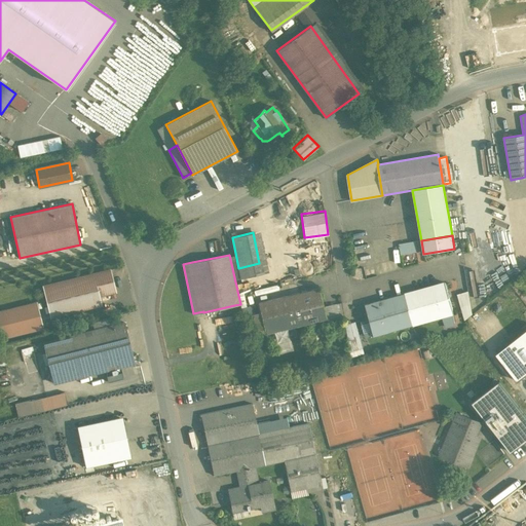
[(110,269),(43,287),(50,316),(101,304),(99,295),(116,291),(110,269)]
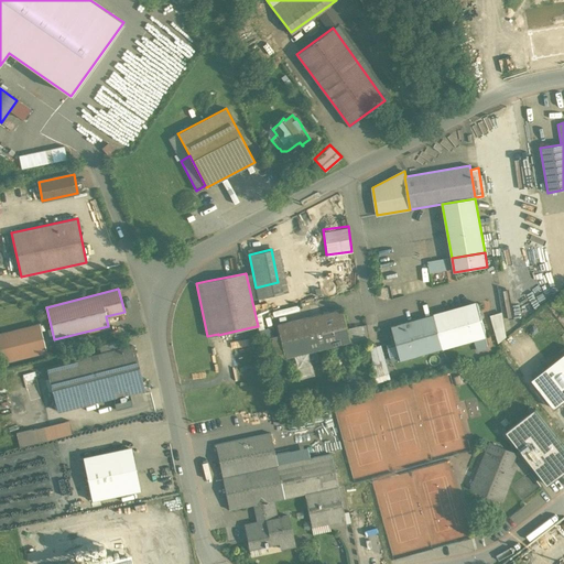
[(477,303),(435,315),(444,347),(486,335),(477,303)]
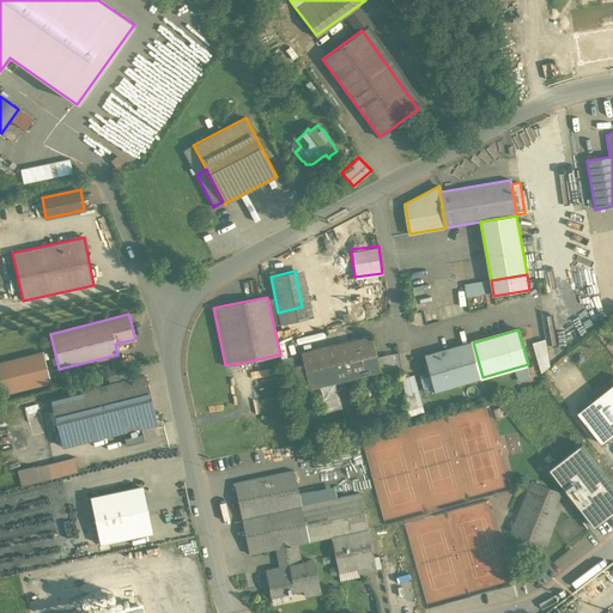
[(554,353),(566,351),(564,331),(545,333),(546,339),(535,340),(539,368),(557,365),(554,353)]
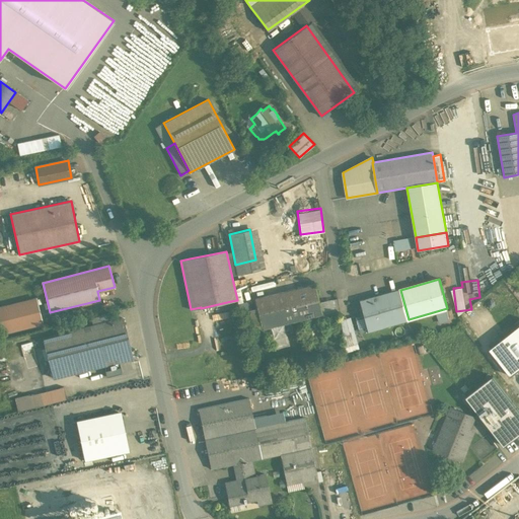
[(315,284),(256,299),(264,328),(322,314),(315,284)]
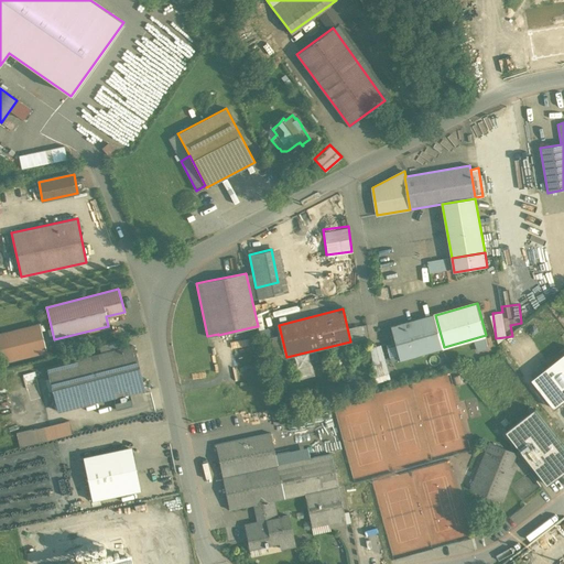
[(435,315),(402,324),(390,327),(399,359),(411,356),(444,347),(435,315)]
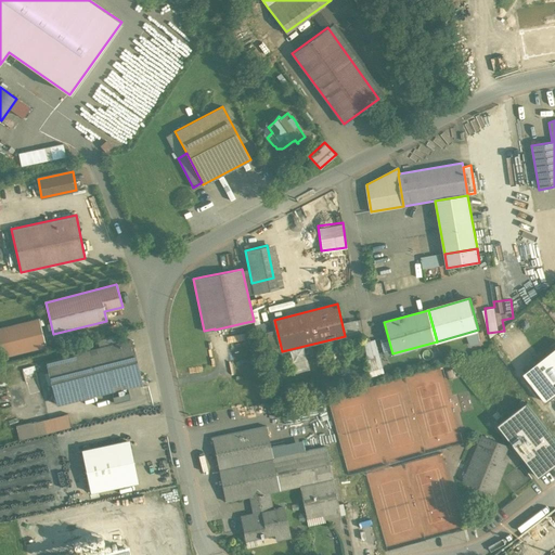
[(38,319),(0,328),(0,346),(2,356),(44,345),(38,319)]
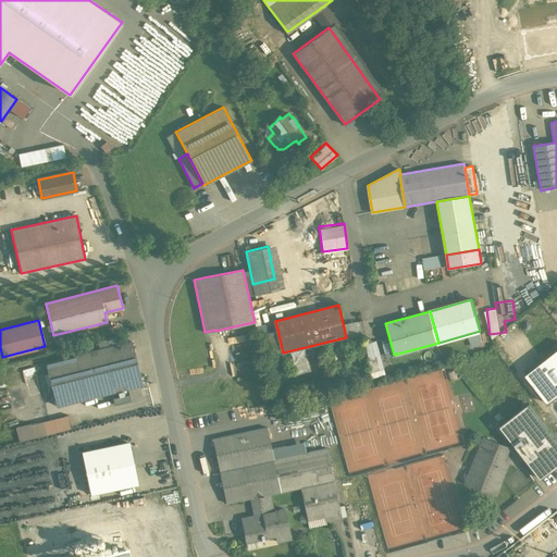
[(378,339),(366,342),(372,376),(384,374),(378,339)]
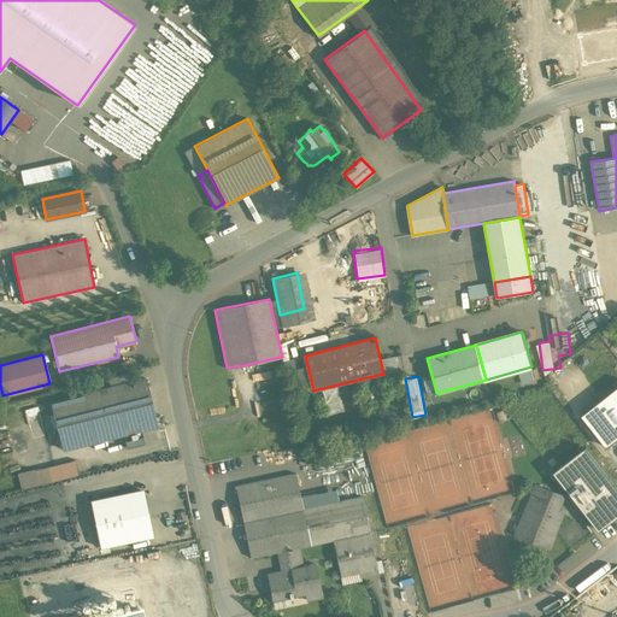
[(146,377),(51,401),(52,401),(64,448),(63,450),(158,425),(146,377)]
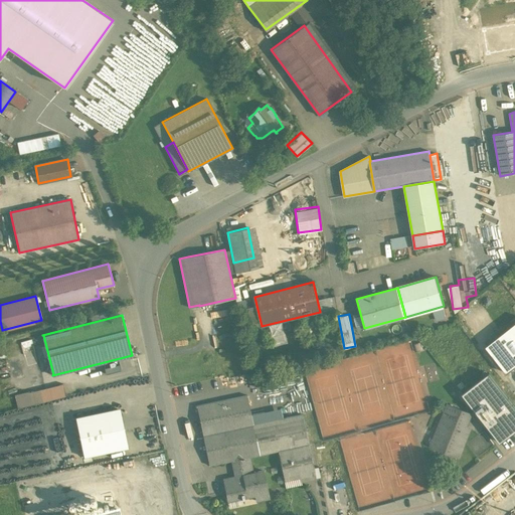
[(514,333),(503,343),(514,358),(514,333)]
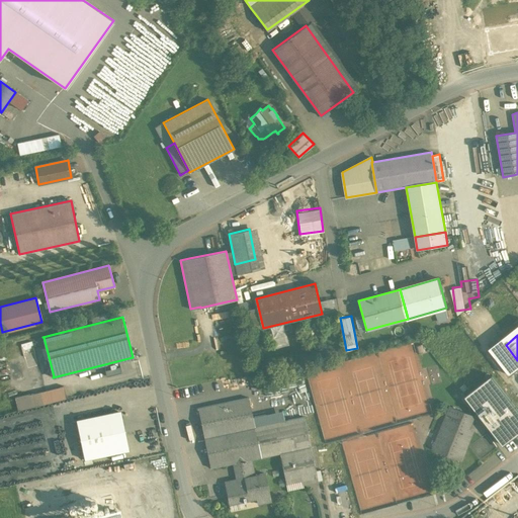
[(517,410),(492,376),(466,397),(503,443),(517,431),(517,410)]
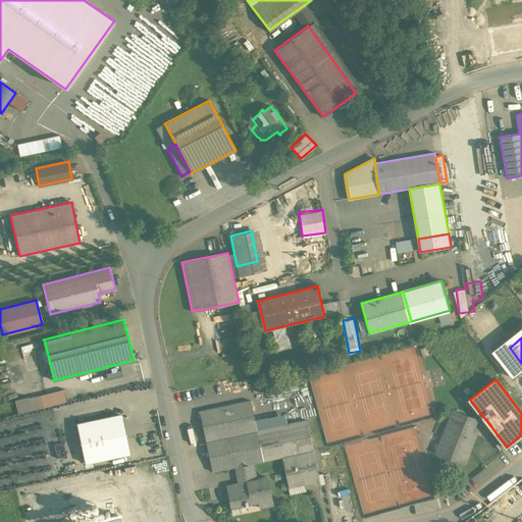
[(64,390),(15,401),(18,412),(66,401),(64,390)]
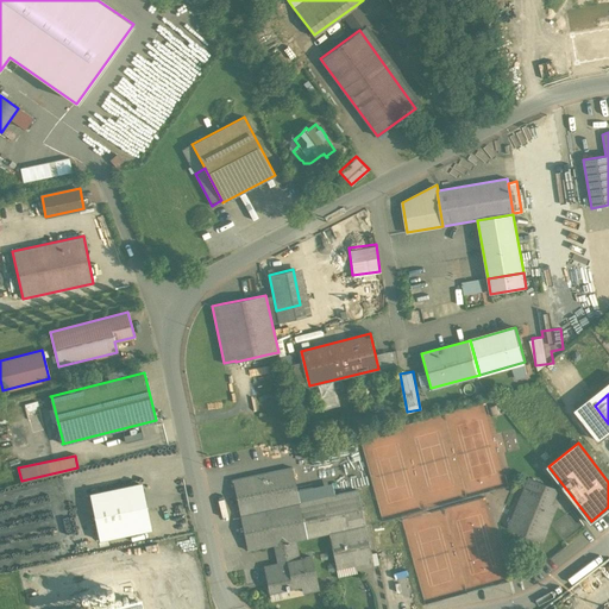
[(292,468),(233,479),(248,550),(276,545),(295,540),(307,538),(299,502),(292,468)]
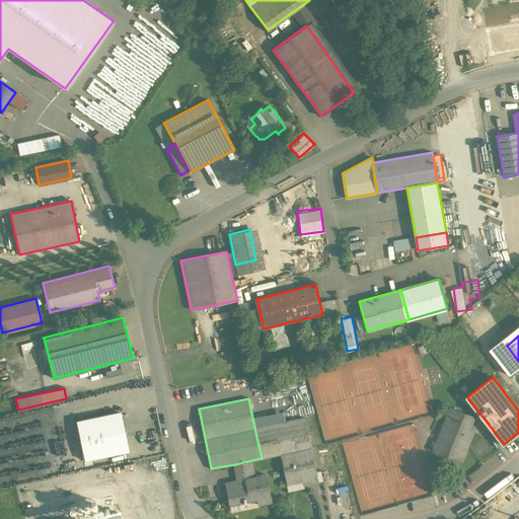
[(473,417),(452,409),(448,417),(441,434),(451,438),(454,439),(448,454),(447,455),(461,460),(473,432),(468,430),(473,417)]
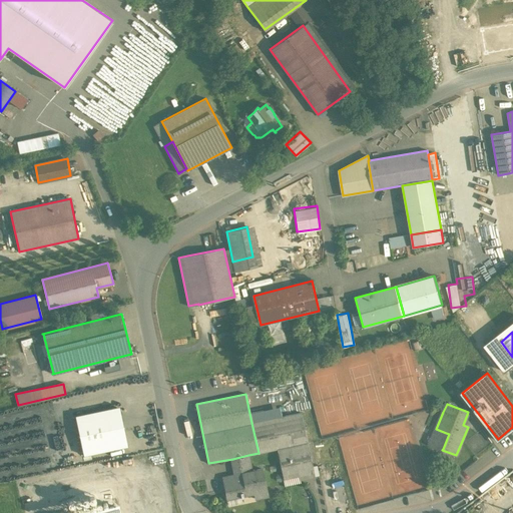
[(119,407),(74,416),(82,455),(126,447),(119,407)]
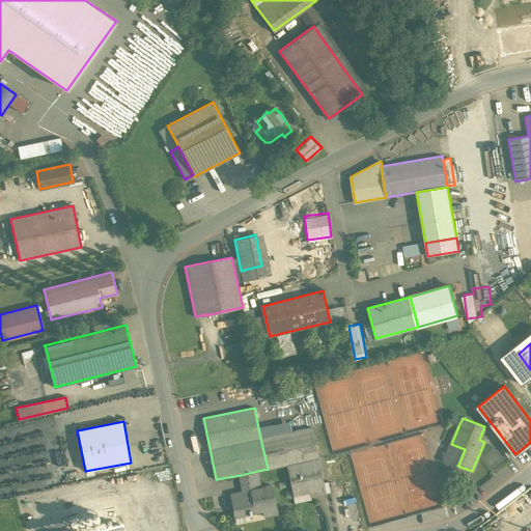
[(311,427),(260,438),(268,469),(287,465),(318,458),(311,427)]
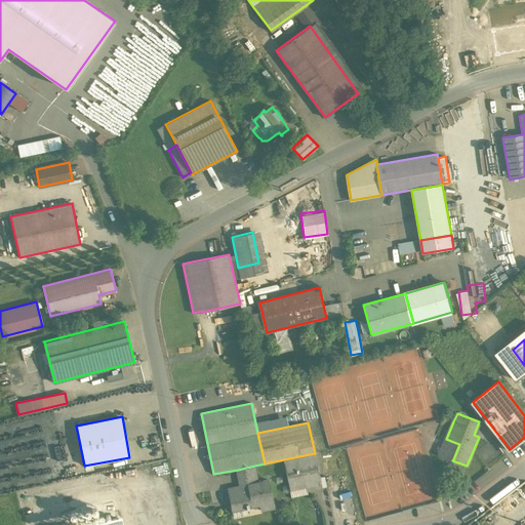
[(315,453),(284,459),(290,489),(306,486),(307,490),(322,487),(315,453)]
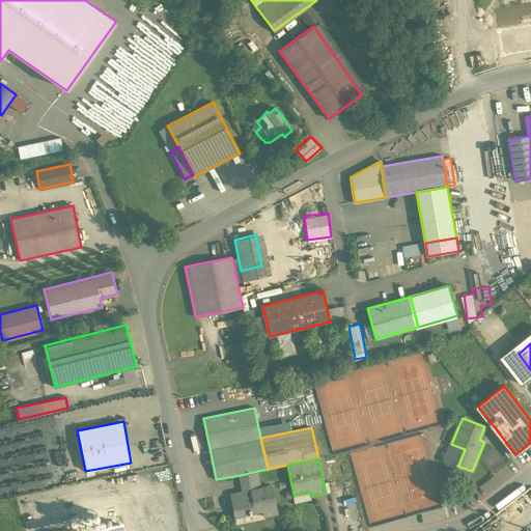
[(257,471),(241,475),(244,491),(230,494),(235,515),(235,512),(249,510),(250,514),(252,514),(252,512),(263,510),(264,516),(277,513),(271,485),(260,487),(257,471)]
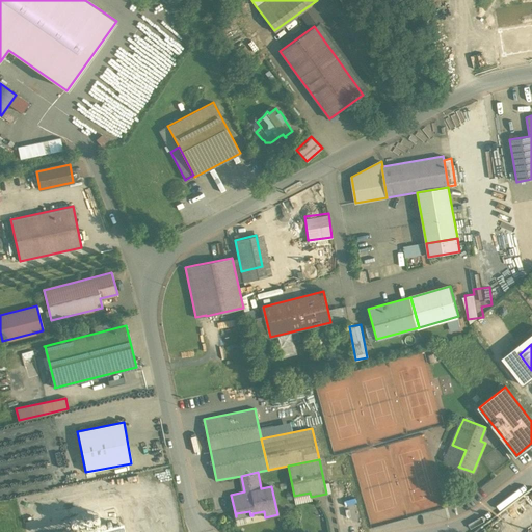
[(104,510),(70,517),(72,528),(51,531),(81,531),(107,527),(106,520),(108,521),(110,521),(112,521),(114,520),(116,517),(116,514),(116,512),(114,510),(112,509),(110,509),(108,509),(106,510),(105,512),(104,510)]
